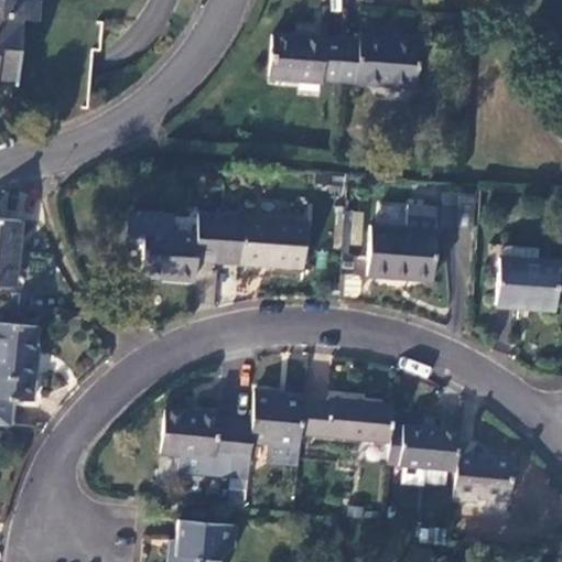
[(0,0),(0,74),(17,75),(21,19),(38,21),(39,0),(0,0)]
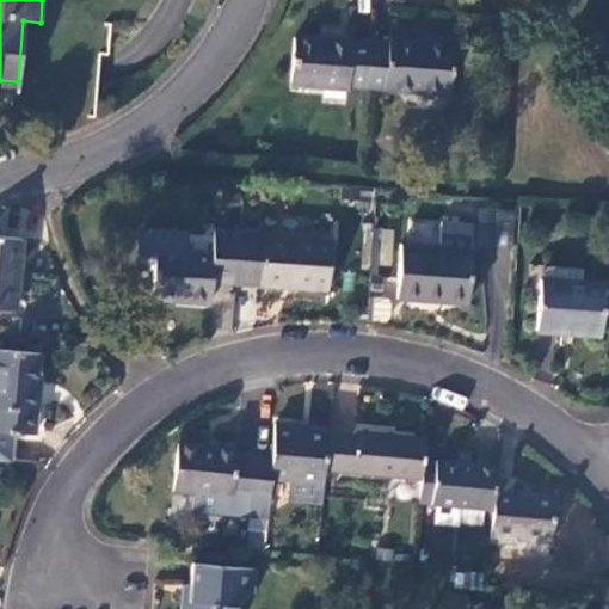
[(391,45),(374,44),(370,90),(453,96),(456,45),(391,41),(391,45)]
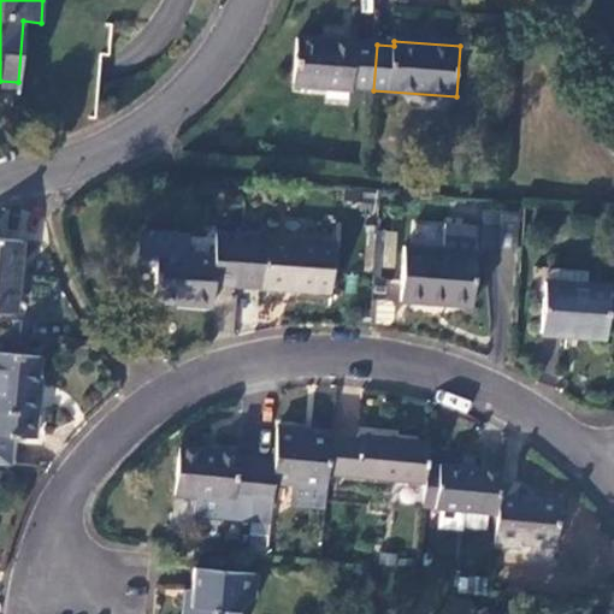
[(338,46),(301,42),(297,87),(354,90),(354,89),(373,90),(377,45),(338,42),(338,46)]
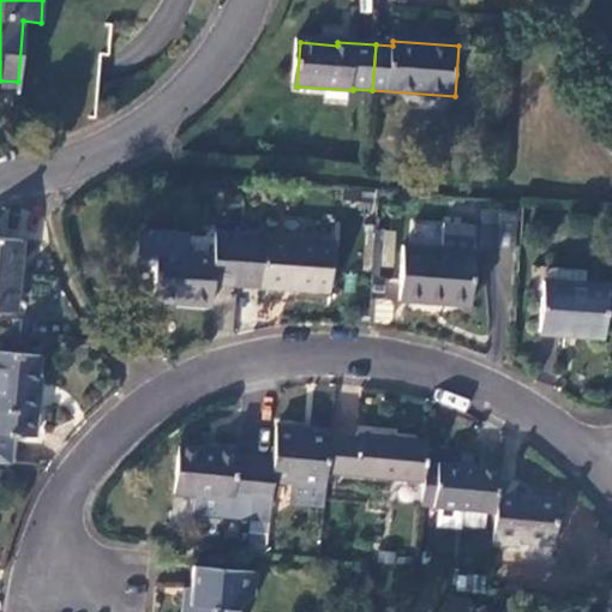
[(18,82),(0,81),(0,91),(17,93),(18,82)]
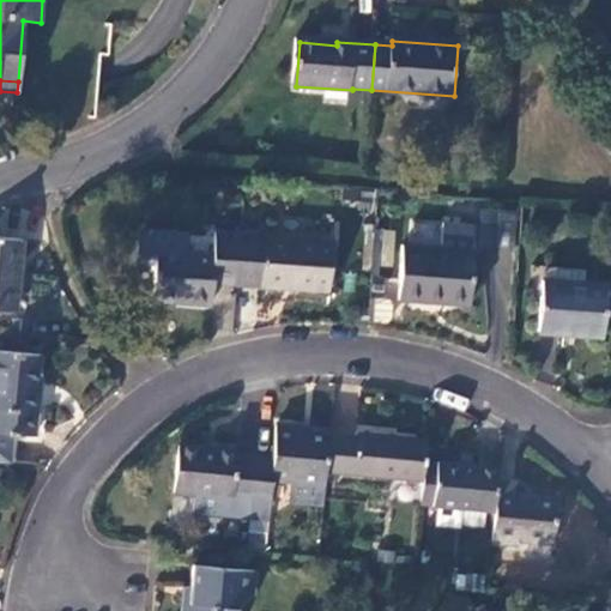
[(518,211),(488,209),(485,244),(515,247),(518,211)]
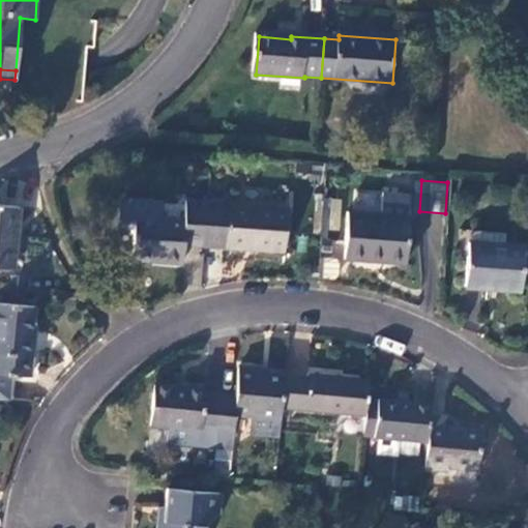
[(384,195),(382,216),(349,214),(345,261),(407,265),(411,220),(409,218),(410,197),(384,195)]
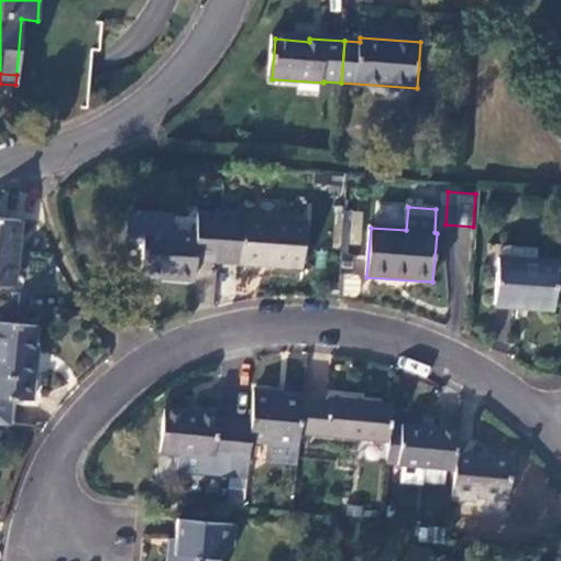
[(363,245),(364,213),(351,212),(350,245),(363,245)]
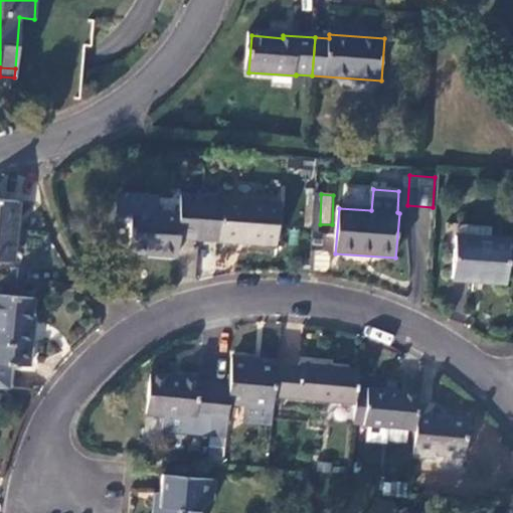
[(159,197),(126,195),(118,202),(117,222),(132,223),(130,251),(161,253),(161,257),(178,258),(180,239),(200,240),(203,199),(182,197),(180,216),(158,215),(159,197)]
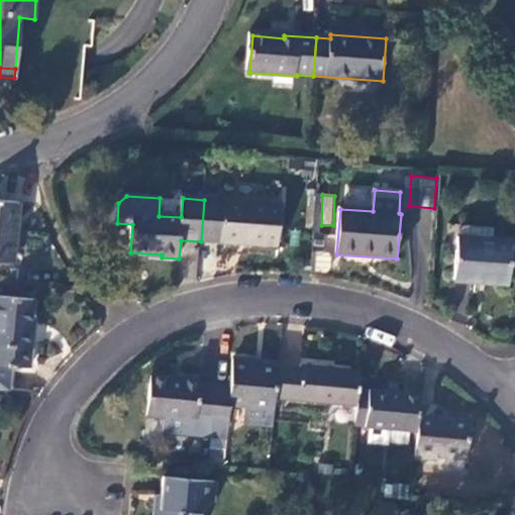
[(282,205),(205,199),(204,200),(201,241),(281,247),(282,205)]
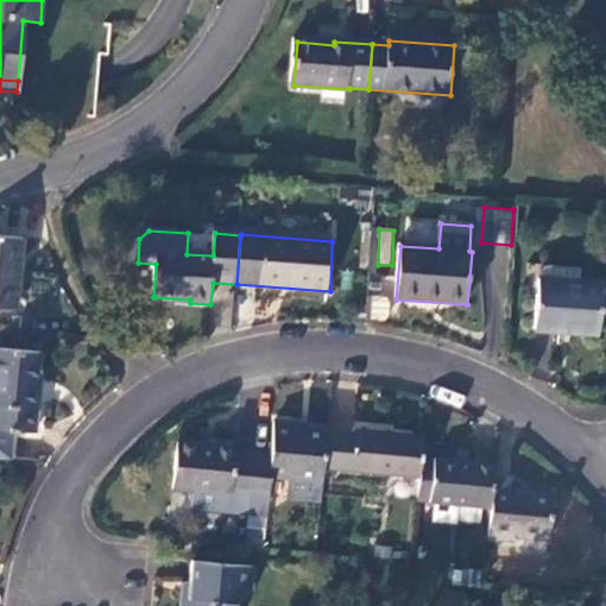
[(23,240),(0,237),(0,309),(17,311),(23,240)]
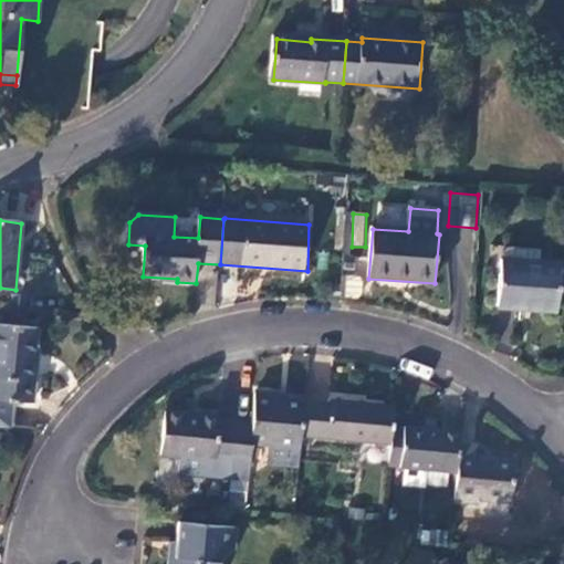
[(562,265),(501,261),(498,307),(559,313),(562,265)]
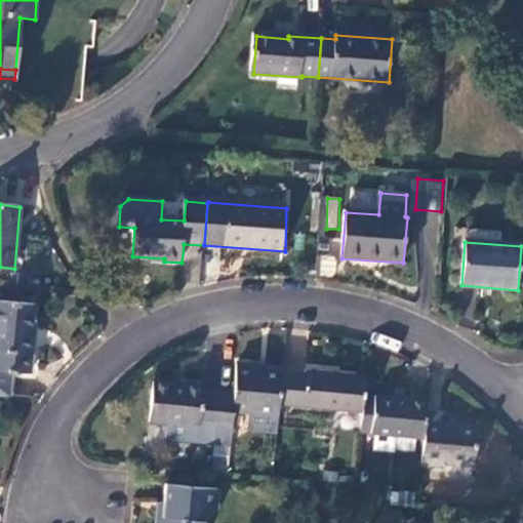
[(333,255),(322,254),(320,275),(332,276),(336,272),(337,259),(333,255)]
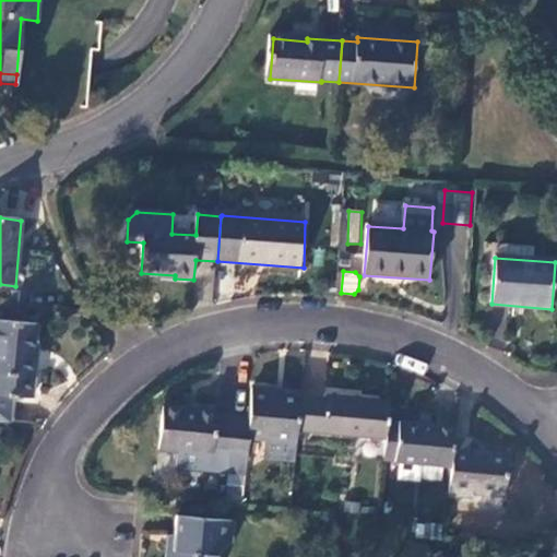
[(38,326),(0,321),(0,395),(14,398),(34,400),(39,345),(36,344),(38,326)]
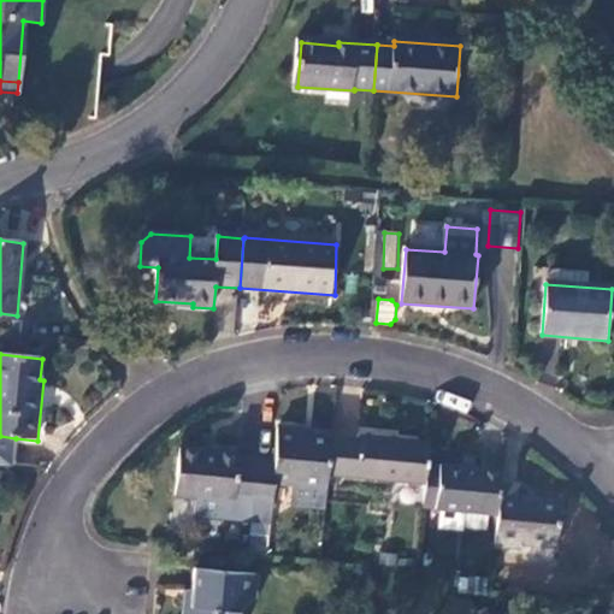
[(328,509),(329,489),(330,477),(334,440),(300,437),(300,434),(279,431),(277,466),(259,465),(255,506),(253,523),(273,525),(277,484),(295,485),(294,507),(328,509)]
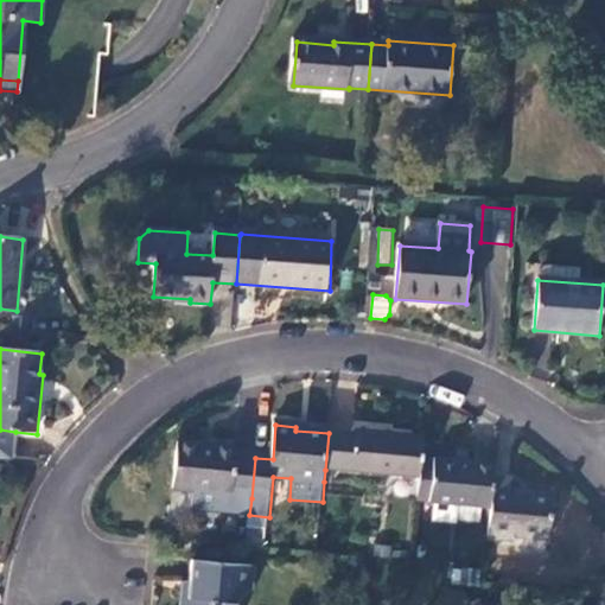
[(0,430),(0,457),(13,459),(16,432),(0,430)]
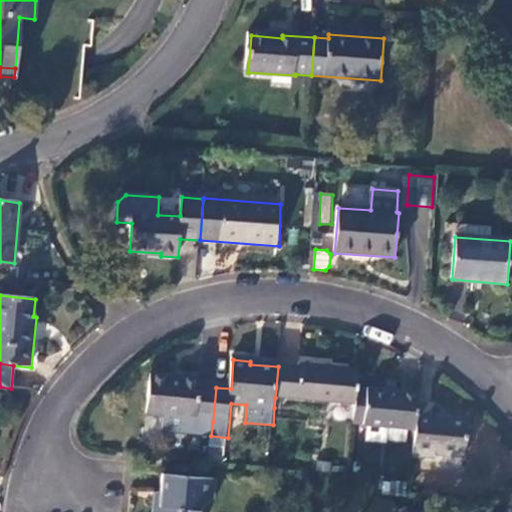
[(299,368),(278,366),(275,398),(356,405),(358,389),(359,370),(300,365),(299,368)]
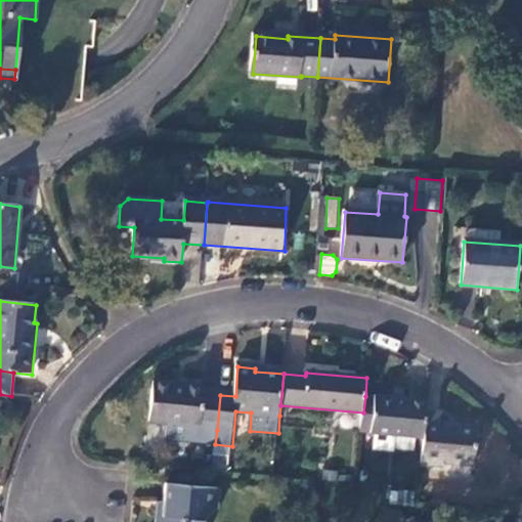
[(155,384),(150,425),(169,426),(168,442),(215,446),(215,444),(217,430),(220,395),(205,394),(206,389),(155,384)]
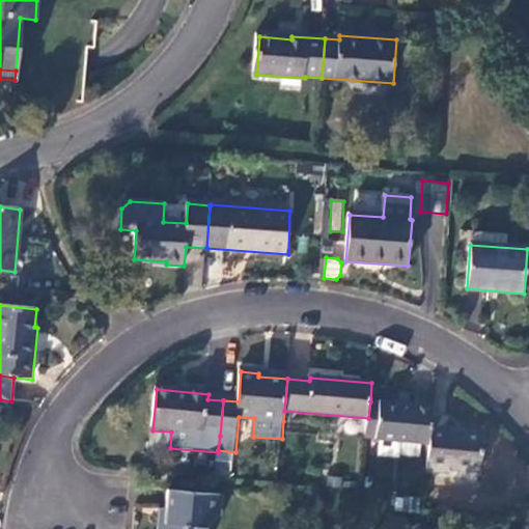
[(435,408),(370,401),(368,418),(367,439),(430,445),(434,420),(435,408)]
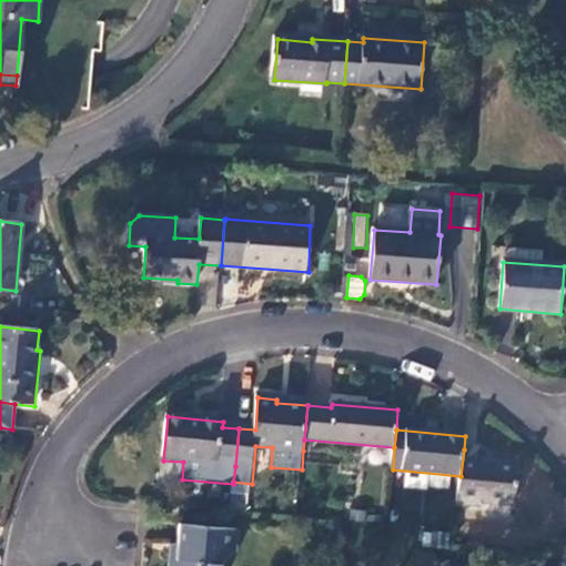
[(481,451),(464,450),(461,476),(458,505),(482,507),(482,503),(515,506),(519,463),(479,460),(481,451)]
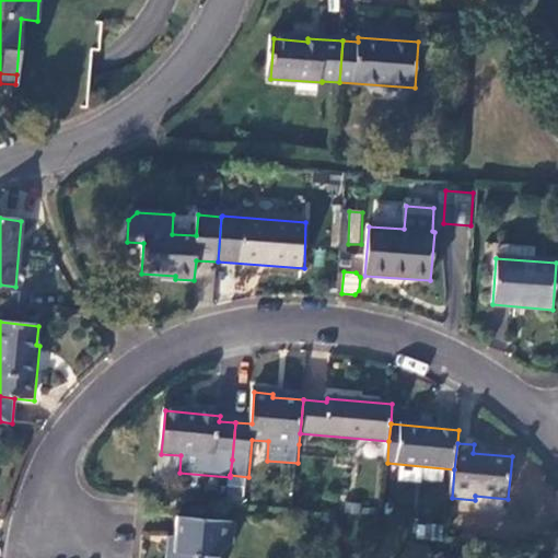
[(181,518),(178,539),(171,539),(169,557),(218,557),(219,553),(231,543),(232,544),(234,523),(181,518)]
